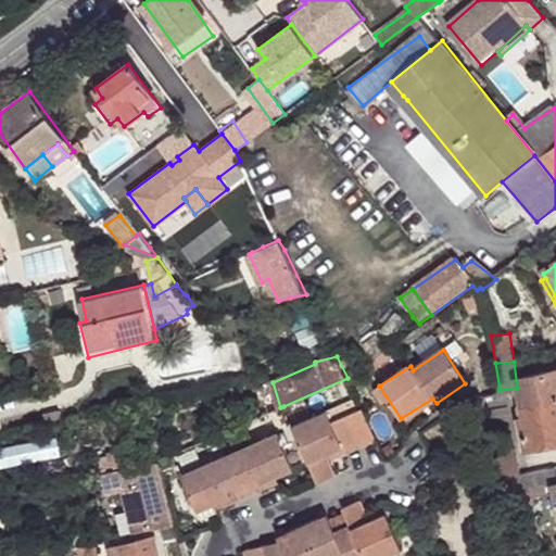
[(555,368),(520,377),(523,400),(555,393),(555,368)]
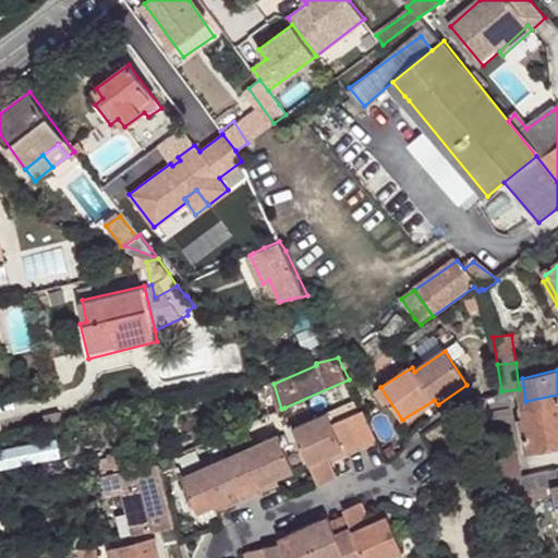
[(531,446),(557,441),(557,395),(525,401),(529,417),(525,420),(531,446)]
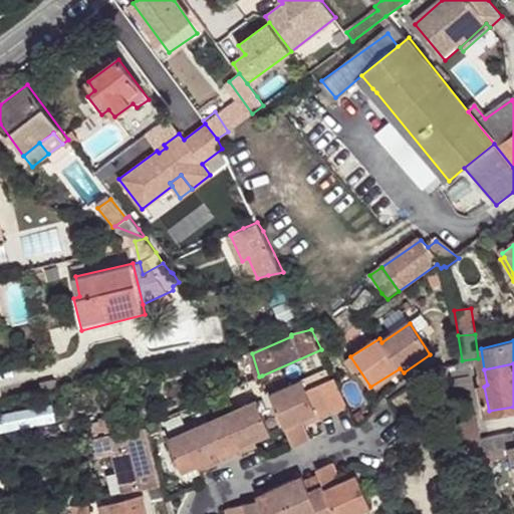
[(349,407),(335,376),(307,389),(318,416),(319,419),(349,407)]
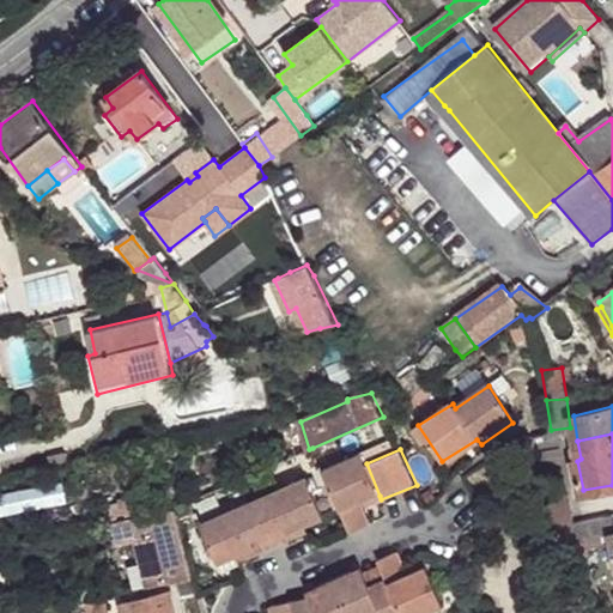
[(362,454),(322,471),(350,534),(370,526),(366,519),(360,503),(364,502),(380,496),(366,463),(362,454)]
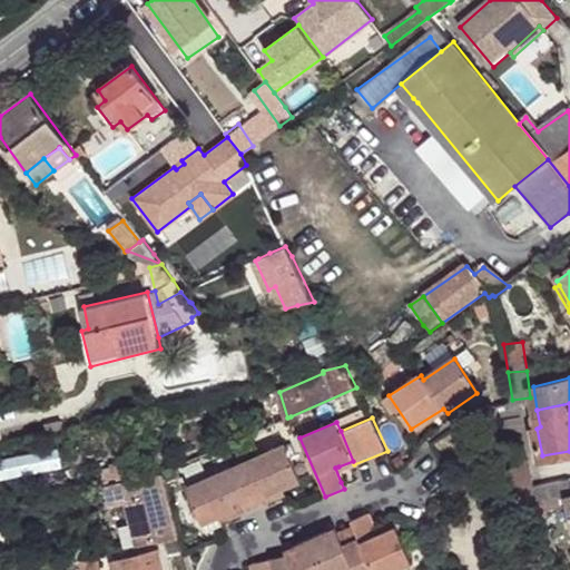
[(267,498),(282,491),(303,482),(286,445),(187,487),(203,524),(222,518),(220,514),(234,510),(235,513),(237,516),(269,504),(267,498)]
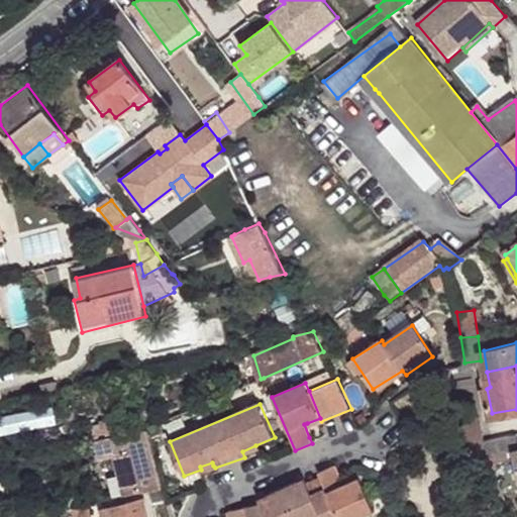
[(309,428),(321,421),(320,418),(307,423),(309,428)]
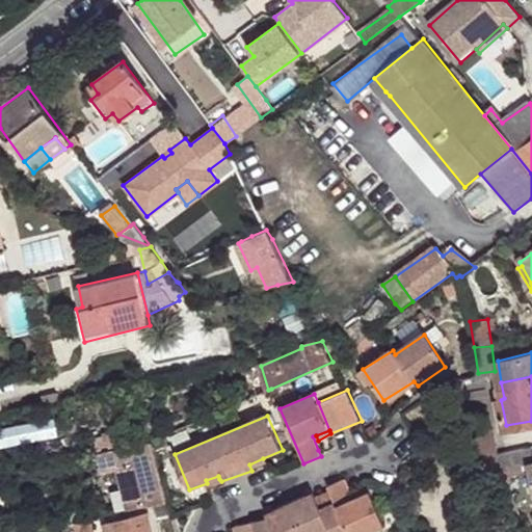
[(95,440),(98,455),(128,449),(125,433),(95,440)]
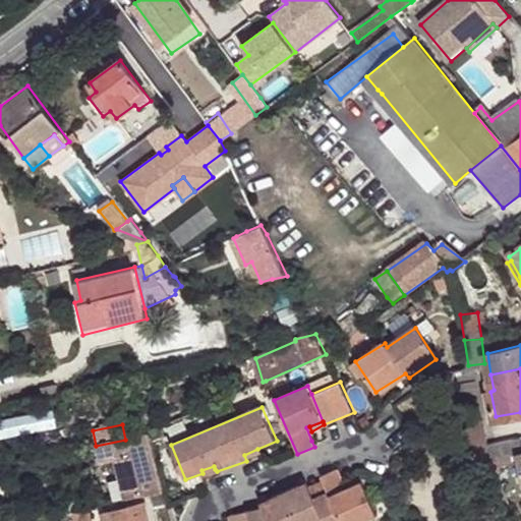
[(96,446),(94,446),(98,462),(113,459),(123,499),(126,499),(146,494),(147,494),(161,489),(147,433),(125,440),(96,446)]
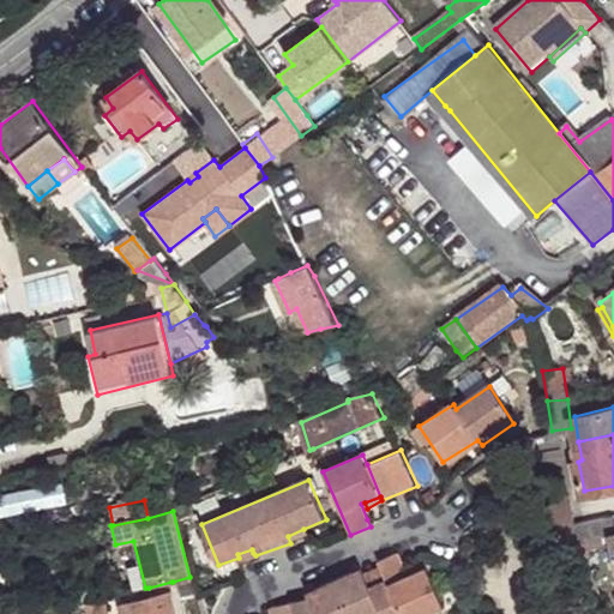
[(613,515),(576,523),(576,530),(581,540),(609,535),(613,558),(613,515)]
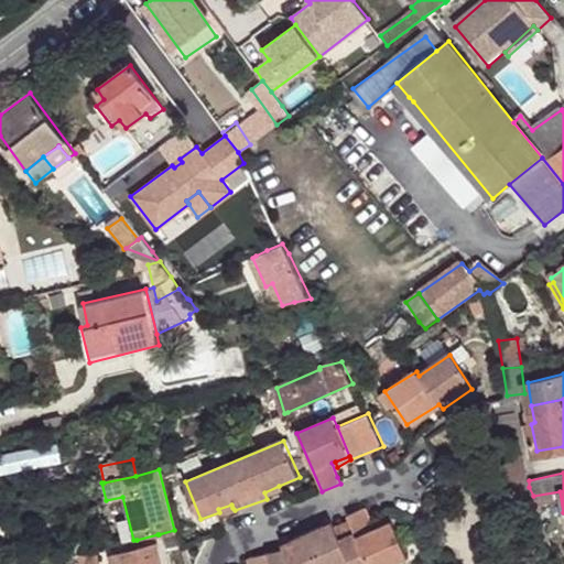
[(529,487),(508,483),(506,495),(535,501),(533,496),(529,487)]
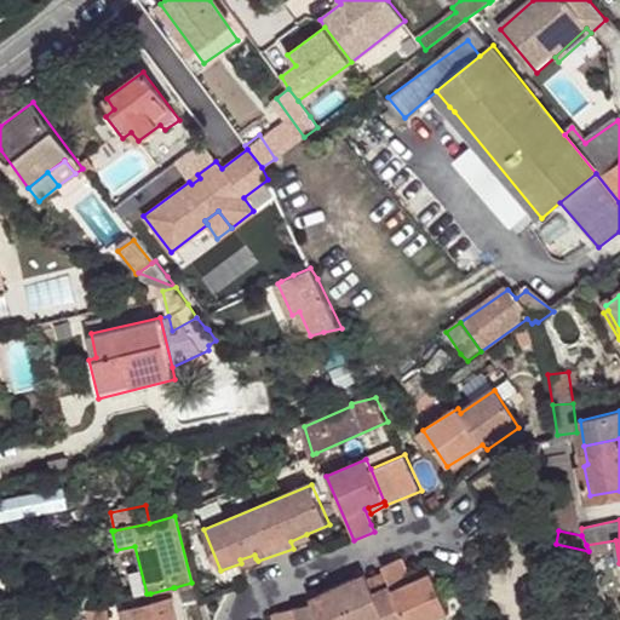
[(310,541),(306,534),(291,541),(293,549),(310,541)]
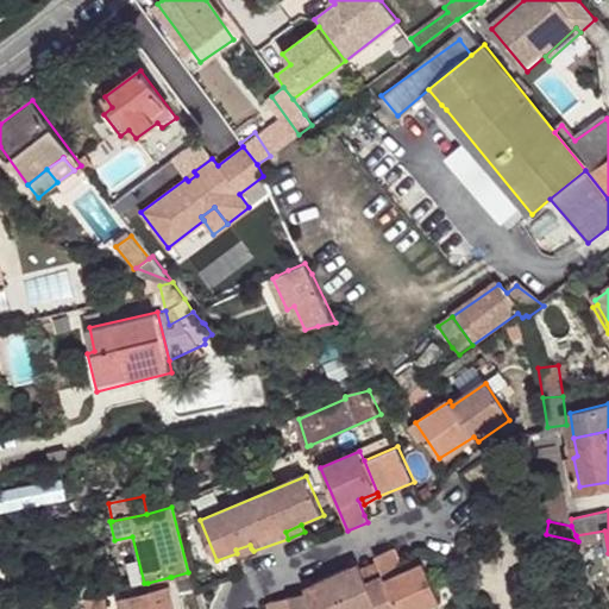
[(251,548),(237,553),(238,558),(253,553),(253,551),(251,548)]
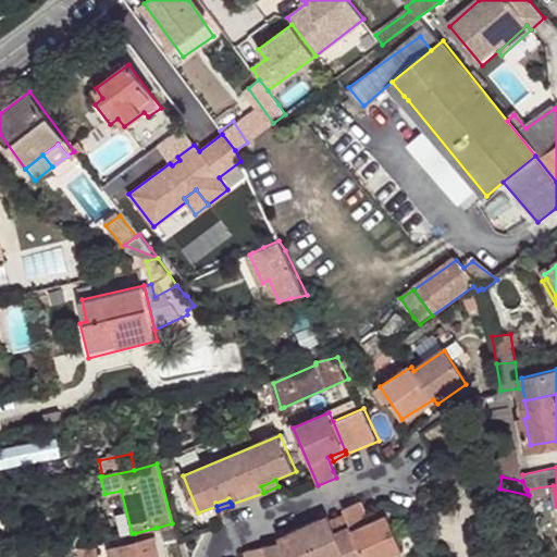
[(304,525),(316,556),(390,556),(403,552),(388,516),(370,522),(366,511),(360,502),(342,509),(344,515),(349,528),(335,532),(330,520),(327,516),(304,525)]
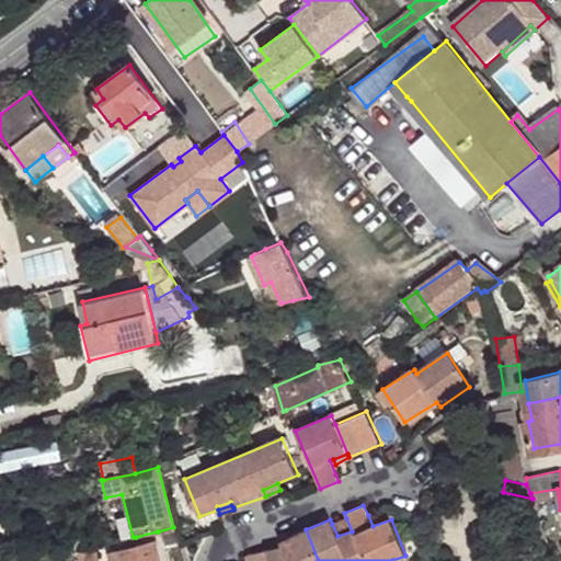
[(176,539),(173,527),(158,531),(160,542),(176,539)]
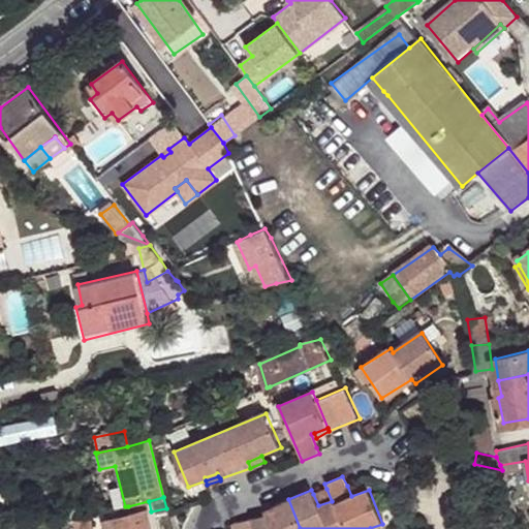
[(235,528),(300,528),(288,499),(263,509),(266,515),(234,525),(236,528),(235,528)]
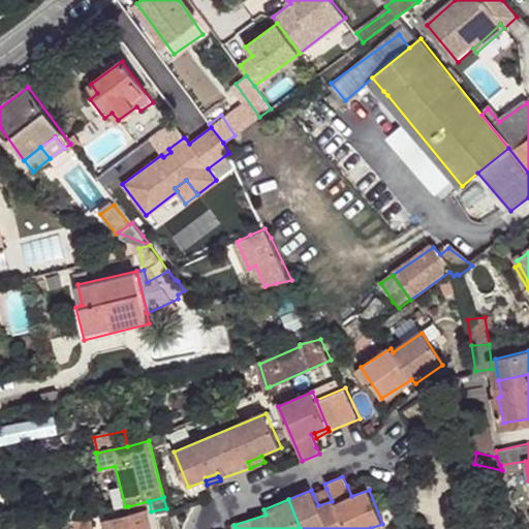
[(147,528),(143,514),(101,524),(101,528),(147,528)]
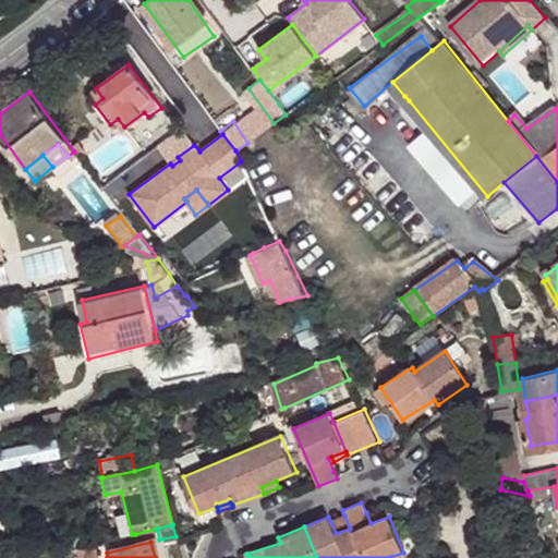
[(92,544),(76,547),(77,557),(92,557),(96,557),(93,544),(92,544)]
